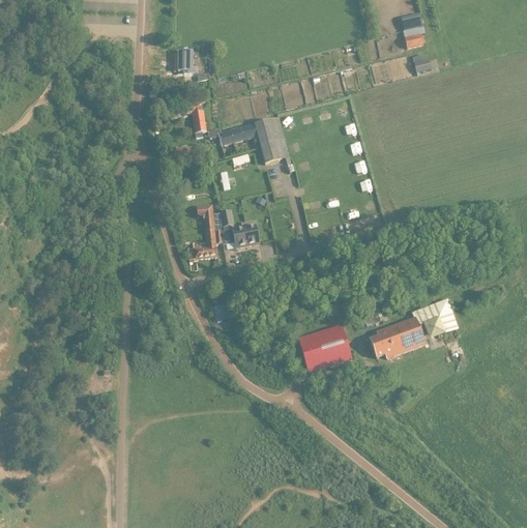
[(419,11),(402,16),(405,28),(422,24),(419,11)]
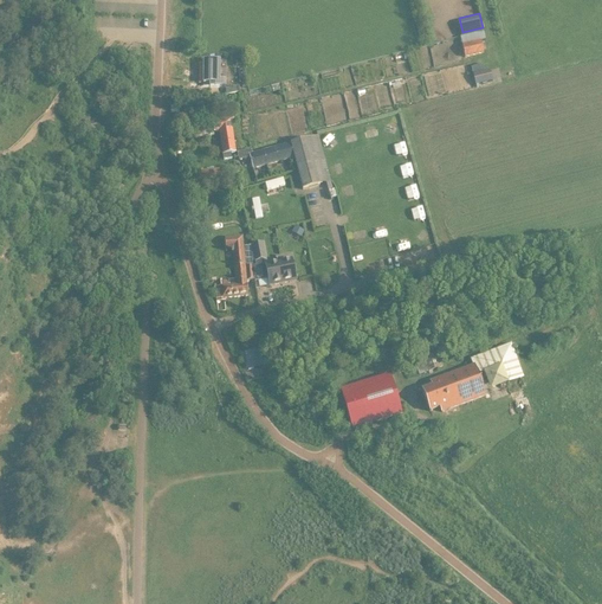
[(478,30),(460,34),(463,42),(466,55),(484,50),(480,37),(485,36),(484,29),(478,30)]
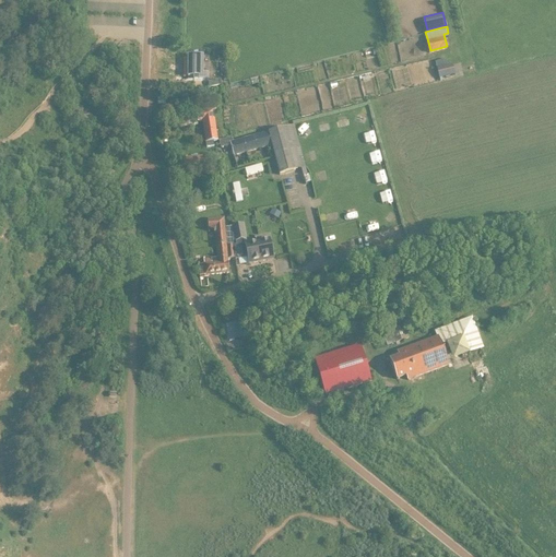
[(203,54),(188,54),(188,73),(194,73),(194,78),(202,78),(203,54)]
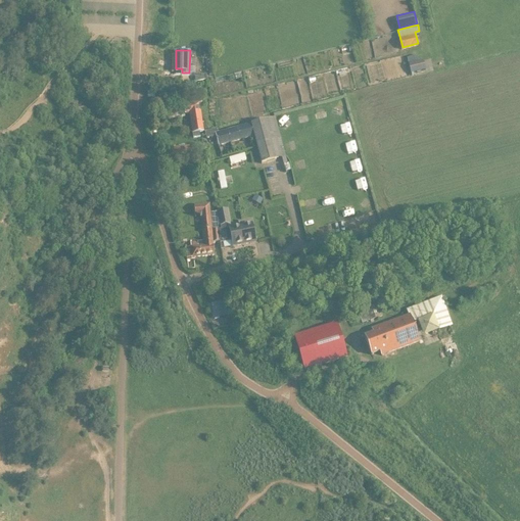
[(407,54),(411,70),(426,67),(423,56),(419,57),(418,51),(407,54)]
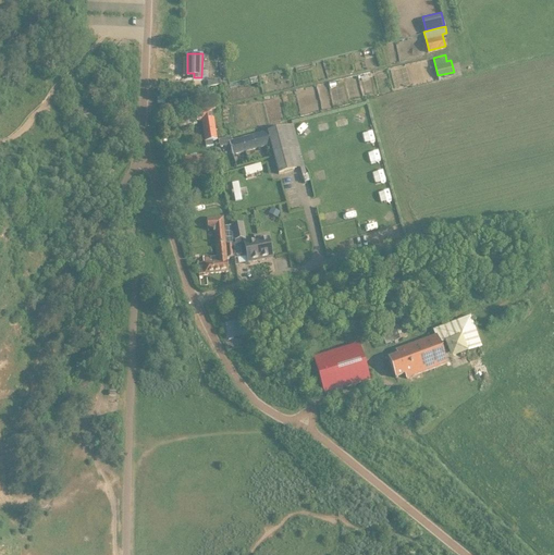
[(198,115),(201,114),(205,139),(218,137),(214,114),(212,115),(211,107),(197,109),(198,115)]
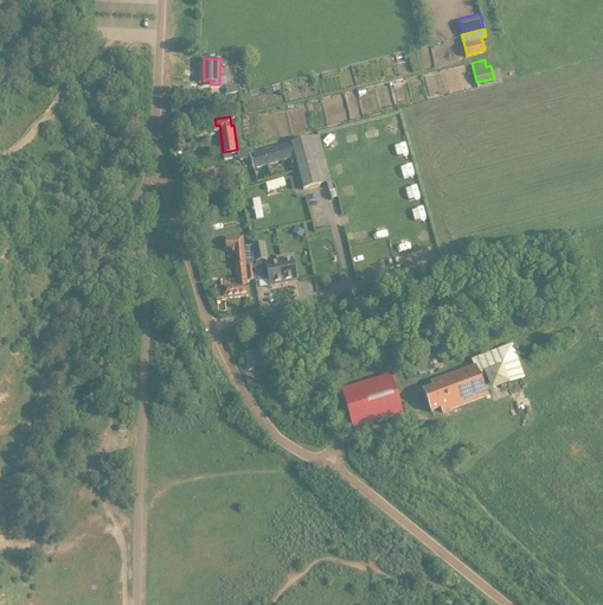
[(215,132),(212,120),(193,123),(194,135),(215,132)]
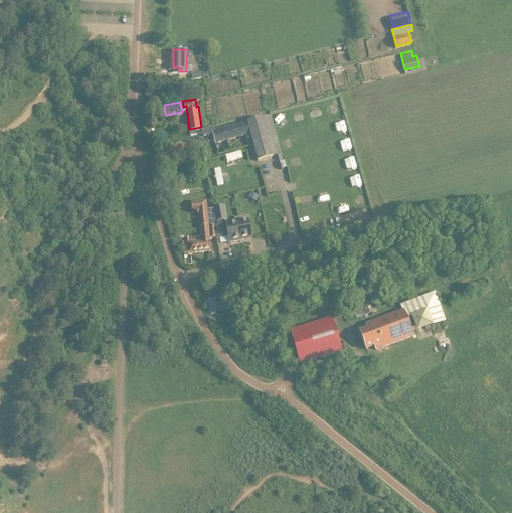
[(284,157),(272,113),(215,128),(212,129),(212,131),(215,140),(250,131),(258,158),(278,153),(279,158),(284,157)]
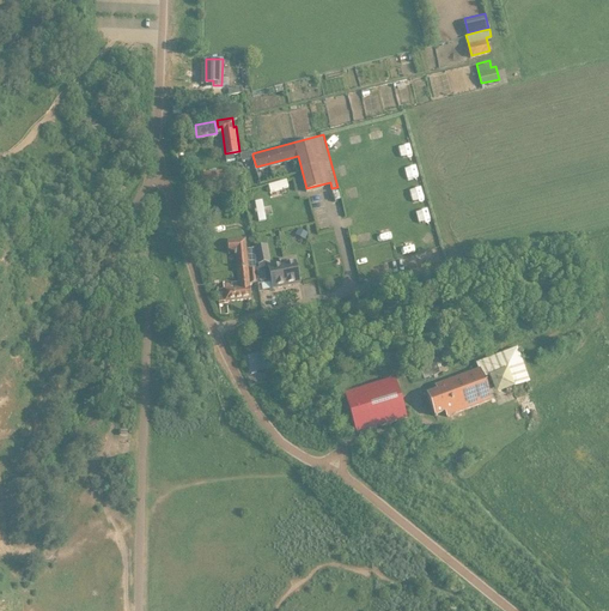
[(255,147),(241,152),(243,158),(253,156),(253,153),(256,152),(255,147)]
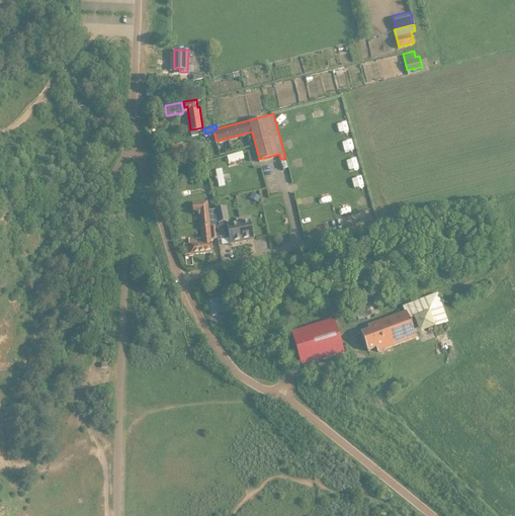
[(218,225),(216,207),(208,207),(207,199),(192,200),(193,210),(198,209),(198,212),(199,212),(202,236),(189,237),(190,241),(185,242),(186,252),(212,250),(211,237),(218,236),(217,234),(217,225),(218,225)]
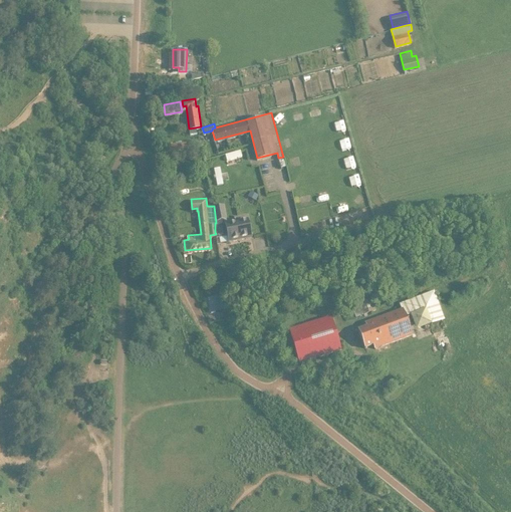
[(214,205),(214,206),(216,223),(215,223),(215,232),(216,234),(217,242),(230,239),(239,237),(235,219),(226,221),(225,217),(224,214),(222,204),(214,205)]
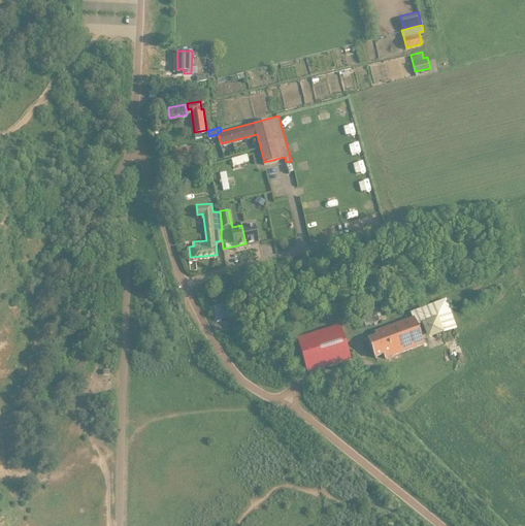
[(255,222),(241,225),(245,243),(259,240),(255,222)]
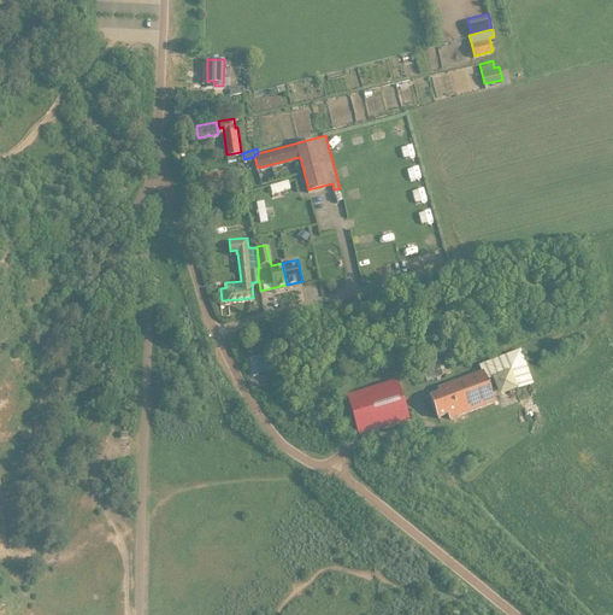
[(520,349),(481,363),(483,369),(483,368),(487,378),(494,375),(512,369),(513,372),(518,386),(532,381),(520,349)]
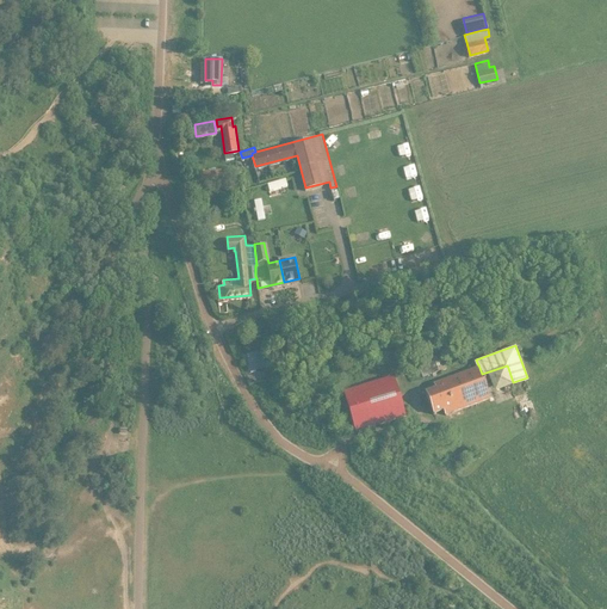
[(248,368),(265,365),(261,349),(246,351),(248,368)]
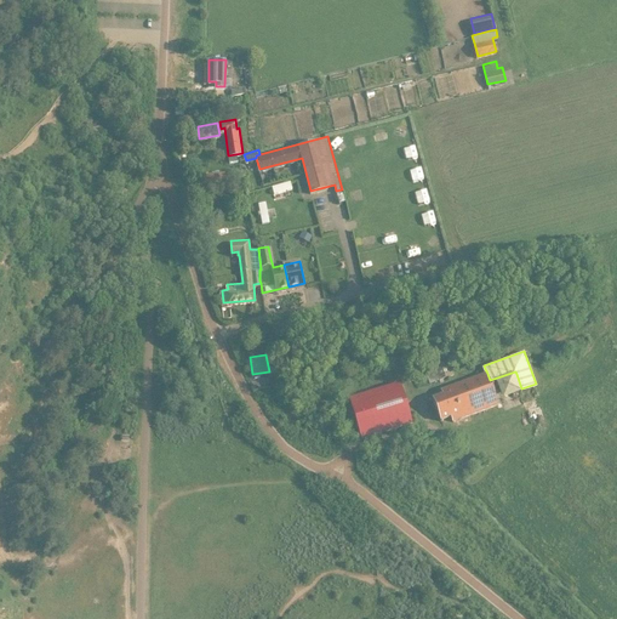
[(444,392),(434,396),(443,416),(451,414),(453,419),(498,403),(490,380),(486,370),(486,372),(441,387),(444,392)]
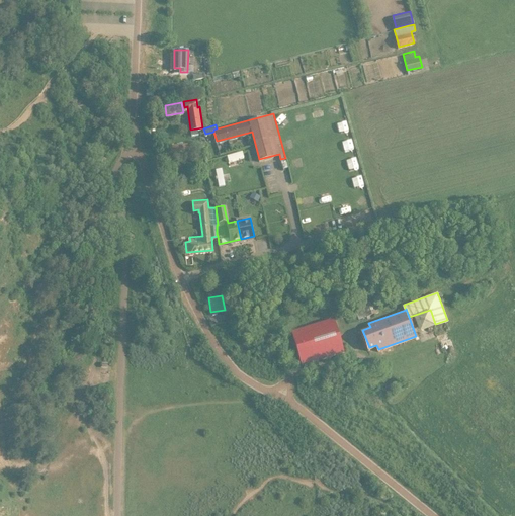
[(291,330),(302,363),(344,351),(334,317),(291,330)]
